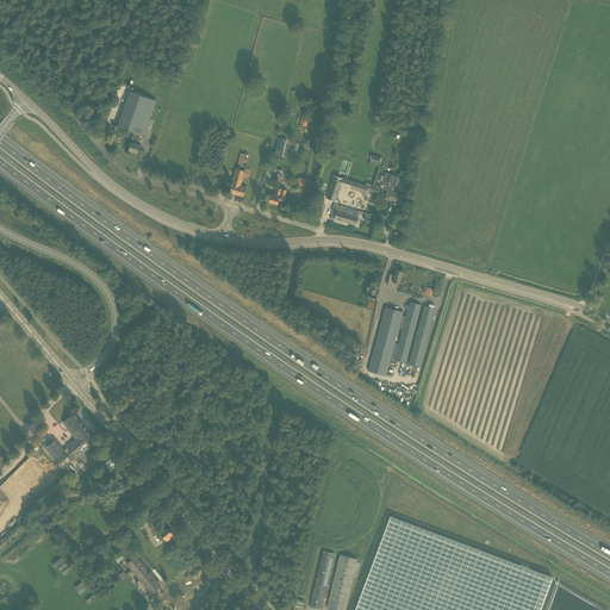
[(122,128),(134,132),(131,142),(129,150),(138,153),(141,144),(137,144),(141,135),(143,136),(156,100),(130,92),(118,126),(122,128)]
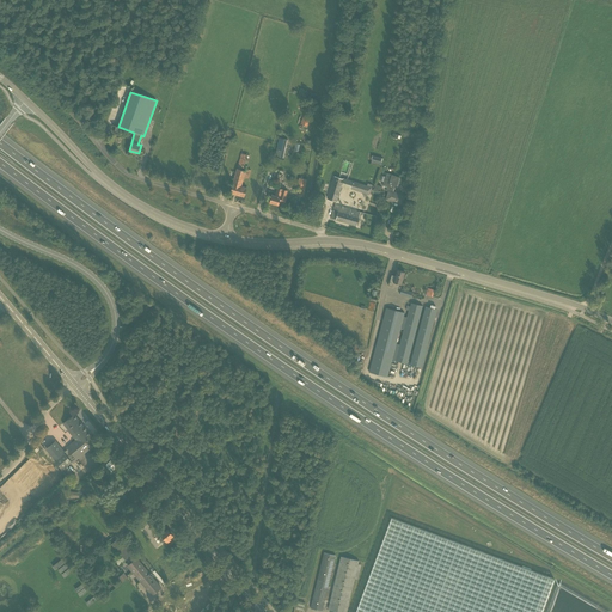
[(305,116),(303,116),(300,124),(307,127),(310,117),(312,108),(305,106),(304,111),(306,111),(305,116)]
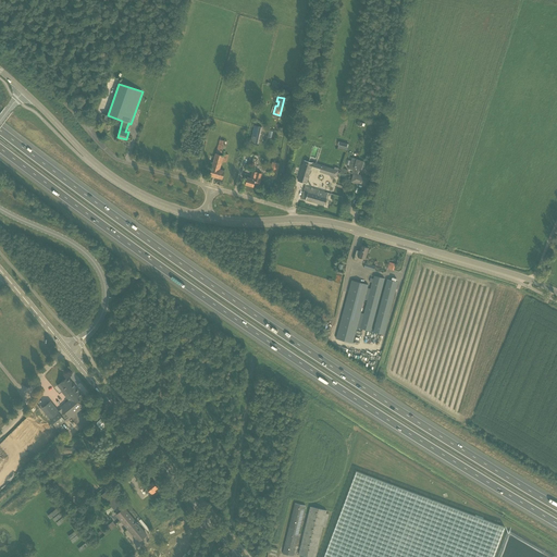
[(226,162),(229,155),(222,153),(224,141),(220,139),(210,176),(223,180),(225,170),(220,169),(222,161),(226,162)]
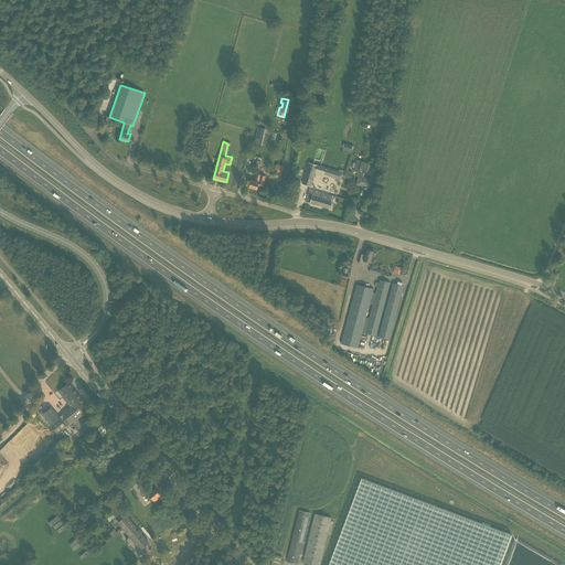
[(344,144),(342,150),(352,152),(354,145),(344,144)]
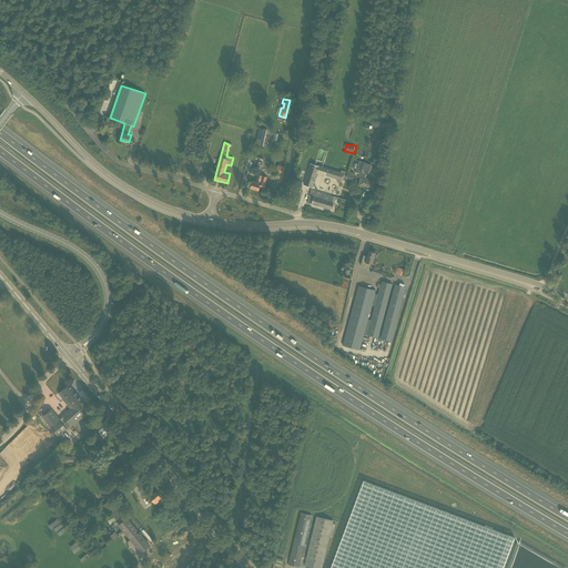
[(361,178),(358,185),(374,190),(376,182),(365,179),(366,173),(368,173),(371,164),(359,161),(357,165),(355,172),(359,174),(358,178),(361,178)]
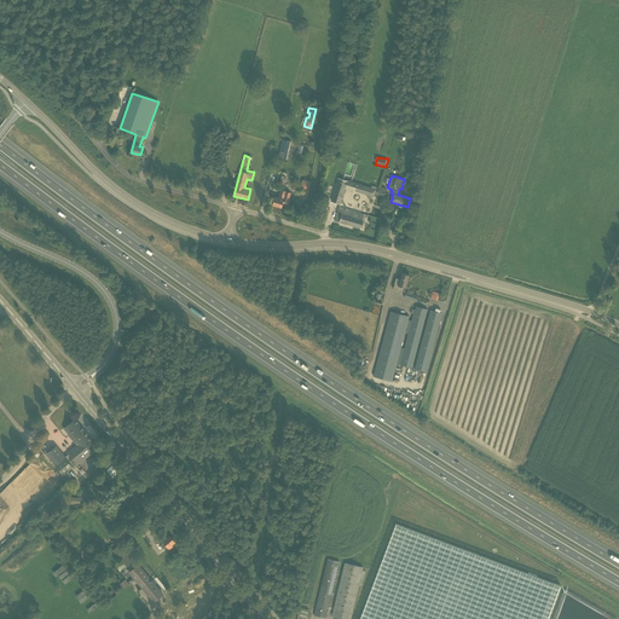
[(346,187),(362,192),(364,186),(339,178),(331,201),(340,204),(346,187)]
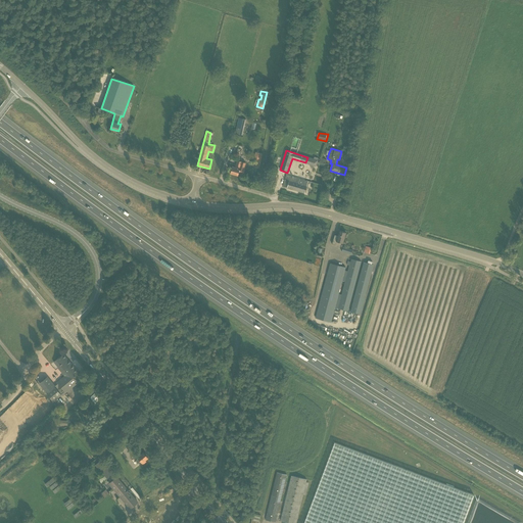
[(259,169),(262,156),(255,155),(253,168),(259,169)]
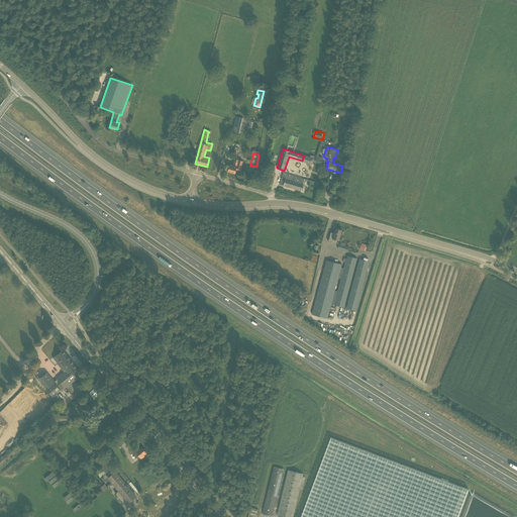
[(312,164),(313,159),(315,160),(316,158),(314,157),(310,154),(310,158),(304,156),(302,161),(302,162),(312,165),(312,164)]
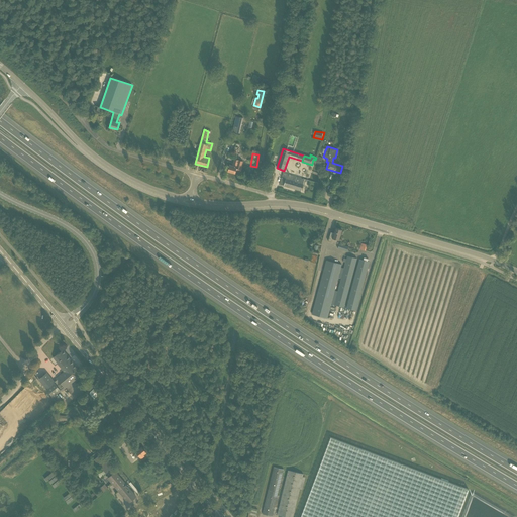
[(242,167),(241,167),(242,162),(234,159),(232,166),(229,165),(227,172),(235,174),(235,171),(240,172),(242,167)]
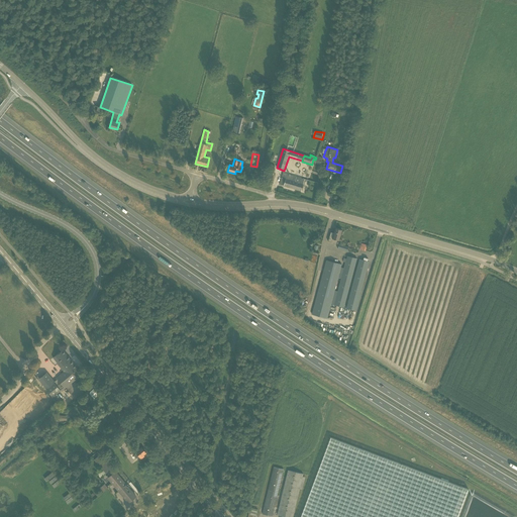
[(280,185),(301,191),(304,180),(301,179),(296,178),(297,178),(284,174),(280,185)]
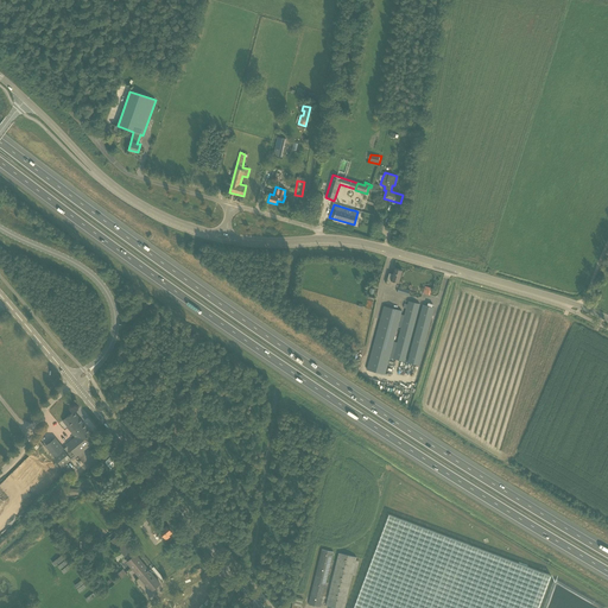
[(398,283),(403,271),(394,268),(392,274),(390,273),(386,284),(396,286),(397,283),(398,283)]
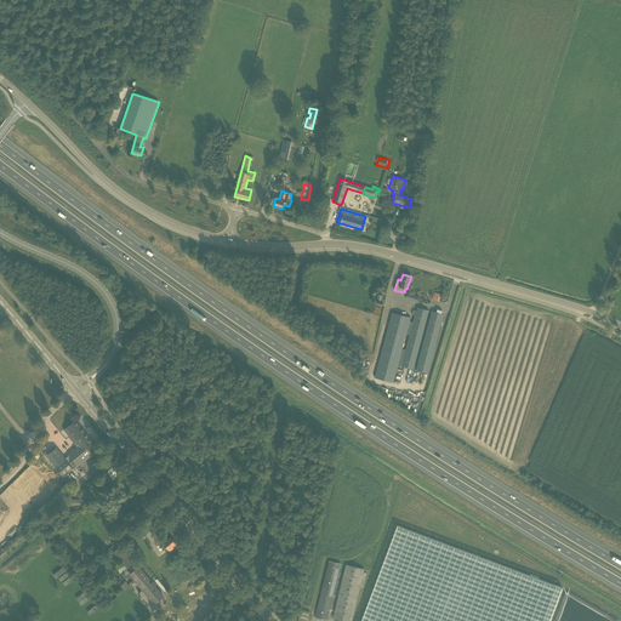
[(375,379),(393,383),(398,365),(412,370),(428,311),(417,308),(416,312),(414,311),(412,314),(415,314),(414,323),(410,322),(410,318),(392,313),(375,379)]
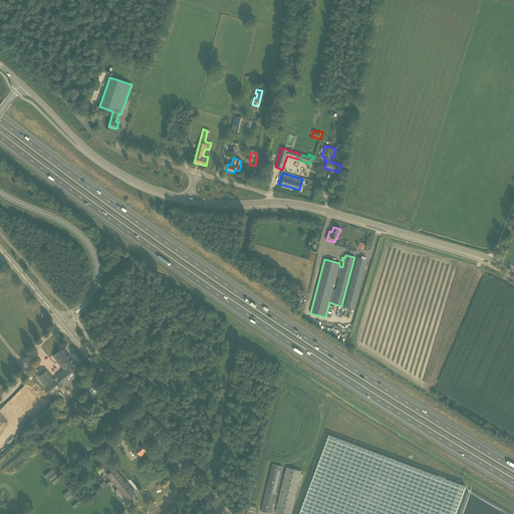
[(366,261),(357,258),(346,303),(343,302),(342,305),(345,306),(345,307),(354,309),(366,261)]
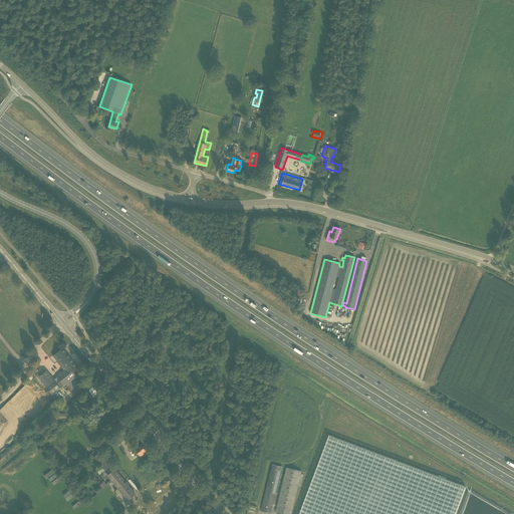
[(66,367),(65,366),(72,360),(62,348),(55,354),(59,359),(56,361),(63,369),(66,367)]
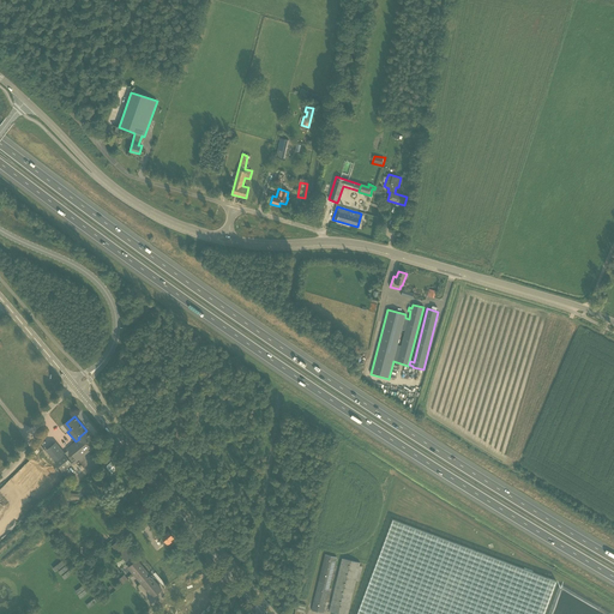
[(86,431),(78,438),(79,439),(76,441),(67,449),(68,451),(64,453),(62,452),(54,459),(64,471),(67,468),(72,464),(73,465),(94,447),(88,440),(92,438),(86,431)]
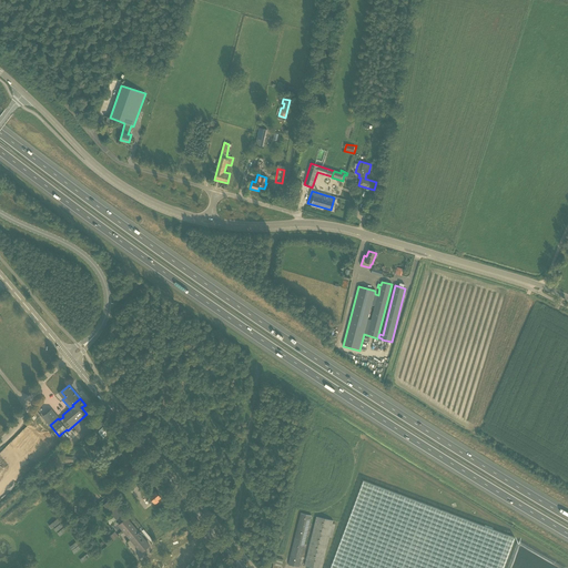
[(50,425),(58,418),(51,409),(42,417),(50,425)]
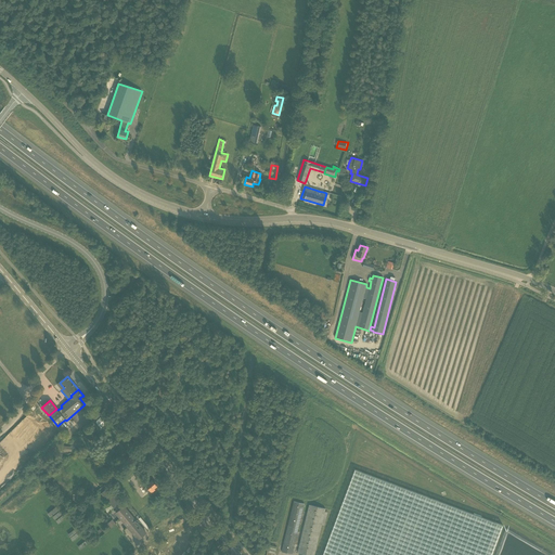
[(95,421),(102,427),(106,423),(101,416),(95,421)]
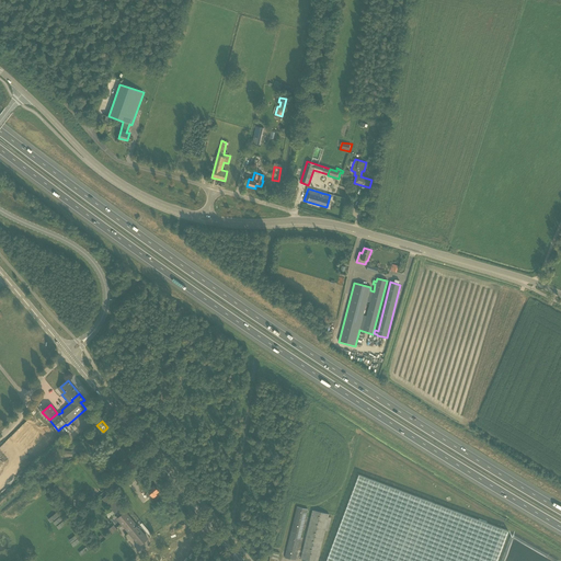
[(58,431),(63,436),(67,433),(61,427),(58,431)]
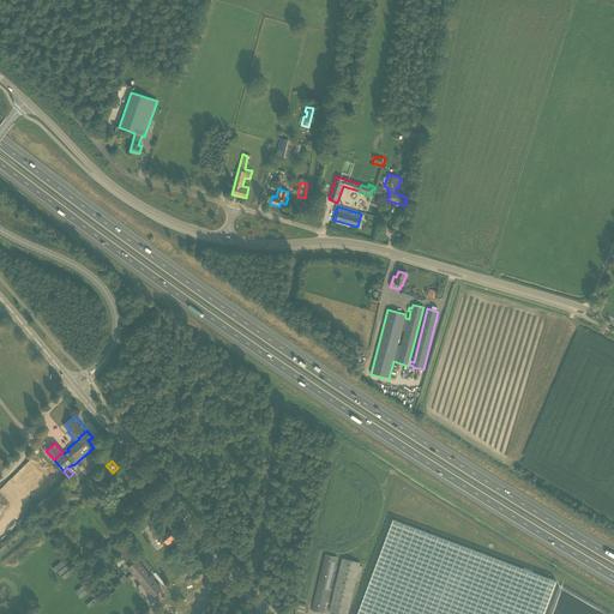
[(543,613),(557,582),(392,519),(356,613),(543,613)]
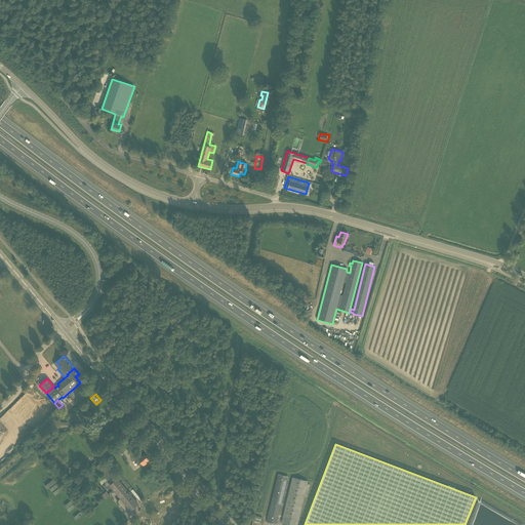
[(125,449),(121,445),(116,449),(120,454),(125,449)]
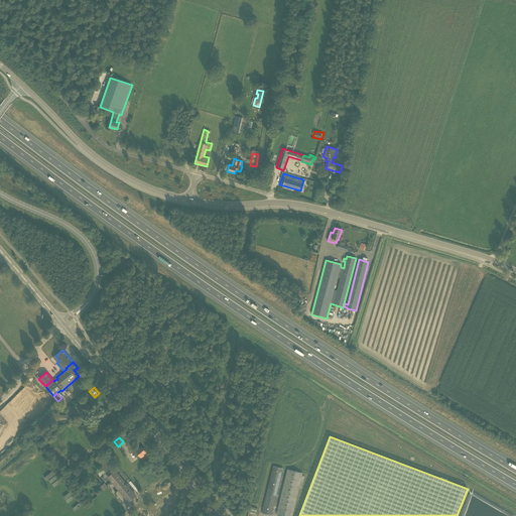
[(136,458),(139,456),(141,458),(144,456),(143,454),(146,452),(141,446),(135,452),(136,453),(133,455),(136,458)]
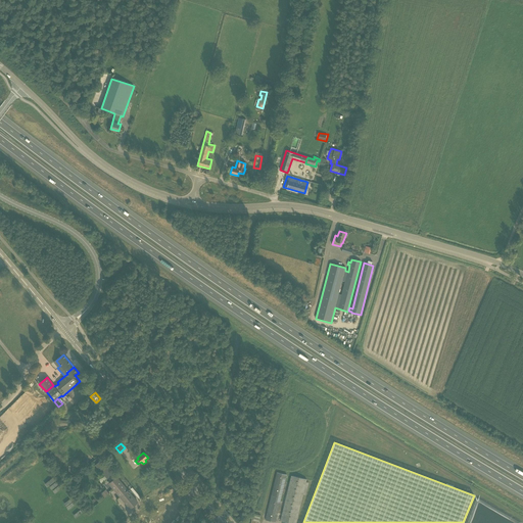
[(103,459),(95,466),(106,479),(114,472),(103,459)]
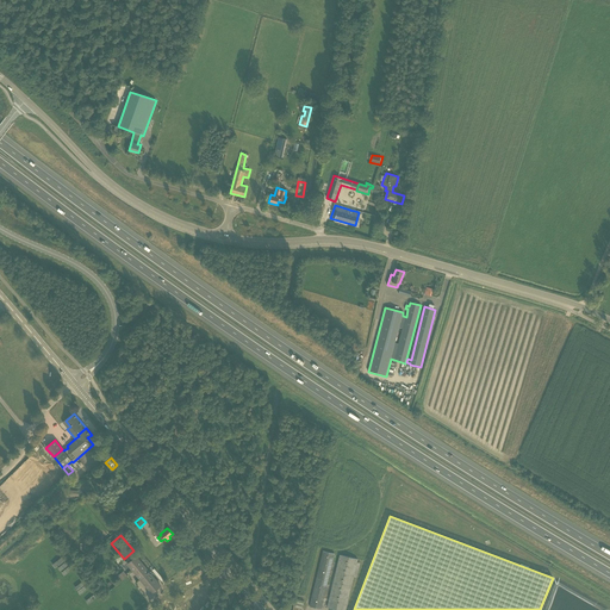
[(323,551),(310,607),(322,609),(335,554),(323,551)]
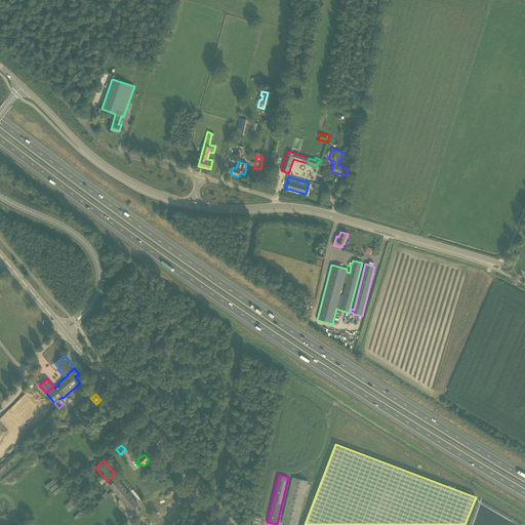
[(292,478),(281,523),(289,524),(297,524),(308,481),(292,478)]
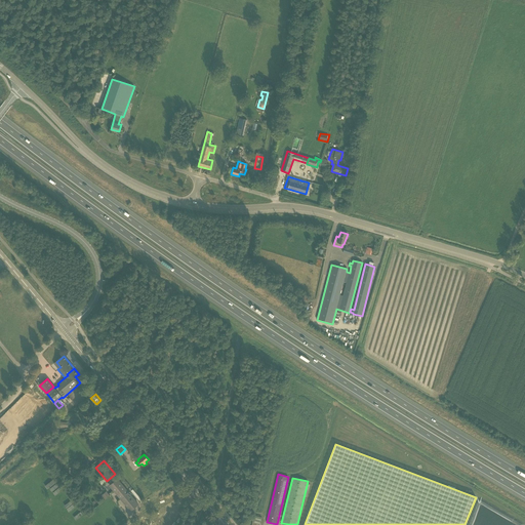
[(54,479),(45,485),(47,488),(49,487),(51,490),(58,485),(54,479)]
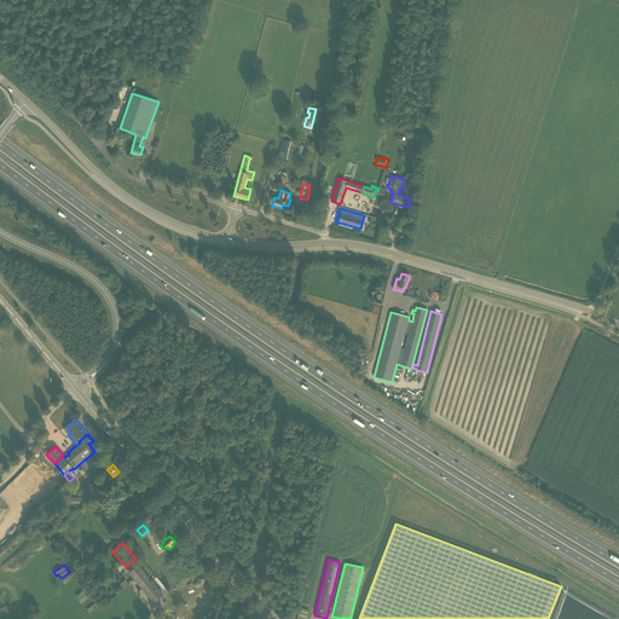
[(138,565),(129,572),(154,602),(163,594),(138,565)]
